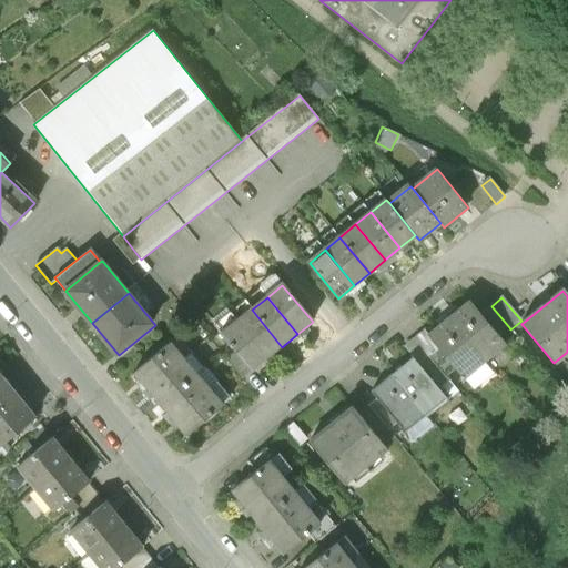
[(470,302),(449,318),(482,359),(503,342),(498,336),(480,315),(470,302)]
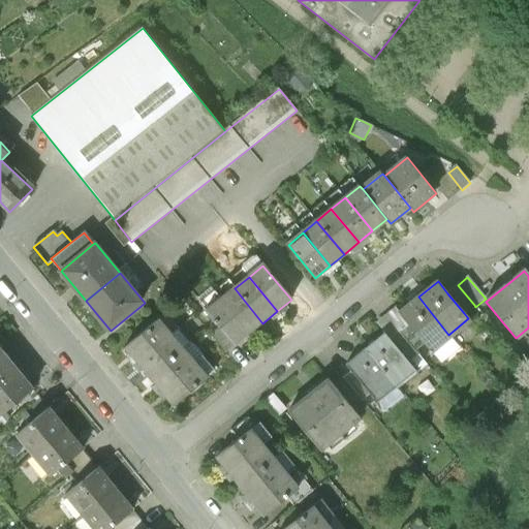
[(464,313),(474,305),(458,285),(447,293),(464,313)]
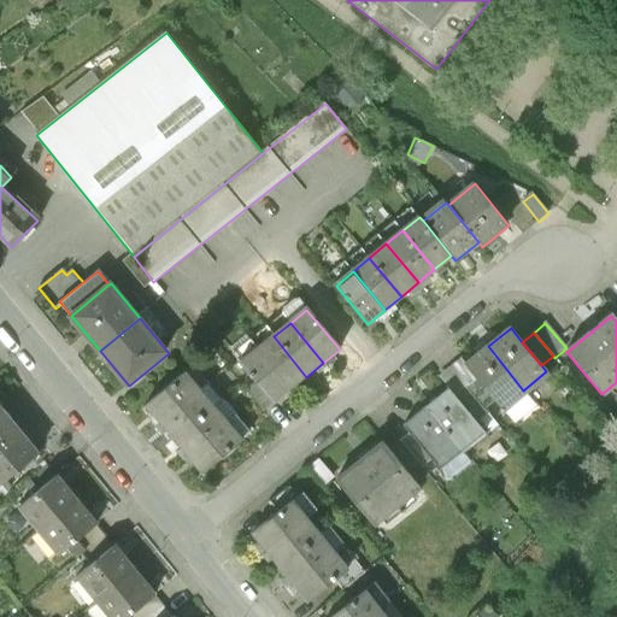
[(274,336),(257,351),(289,391),(306,377),(274,336)]
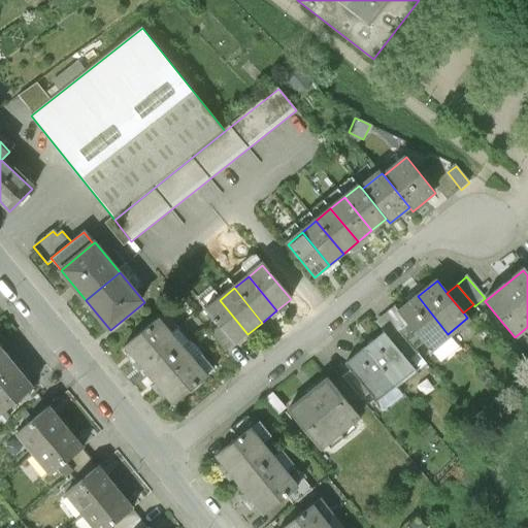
[(428,350),(448,334),(418,296),(398,312),(408,325),(424,344),(428,350)]
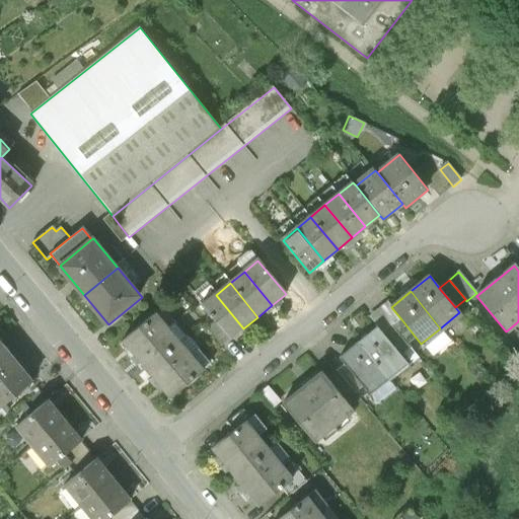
[(229,340),(243,328),(216,295),(202,306),(215,322),(229,340)]
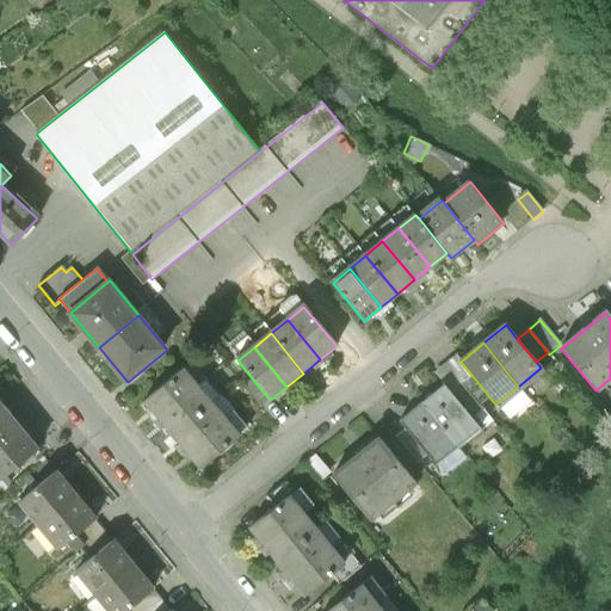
[(436,374),(445,387),(451,394),(463,384),(464,383),(448,363),(436,374)]
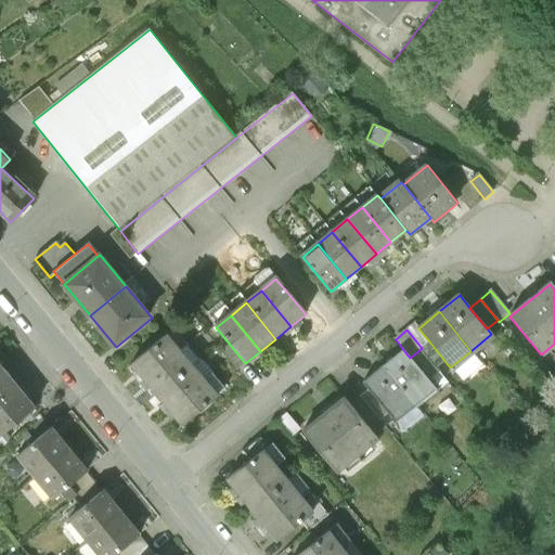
[(132,364),(144,379),(180,350),(167,335),(132,364)]
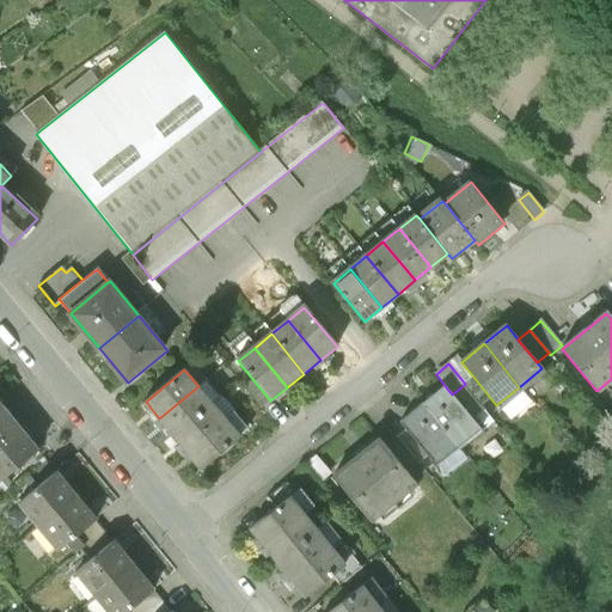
[(473,377),(465,384),(464,385),(482,408),(491,399),(473,377)]
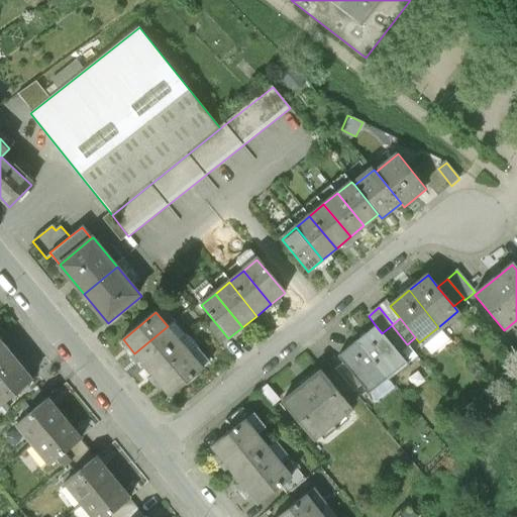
[(219,346),(228,338),(214,321),(205,329),(219,346)]
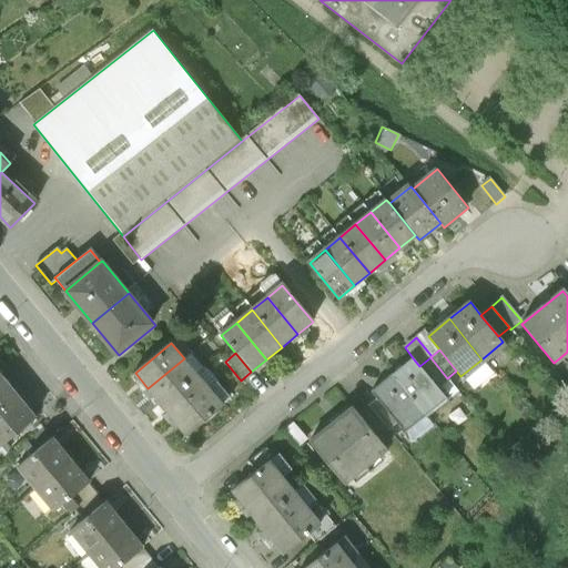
[(529,365),(520,355),(511,363),(519,373),(529,365)]
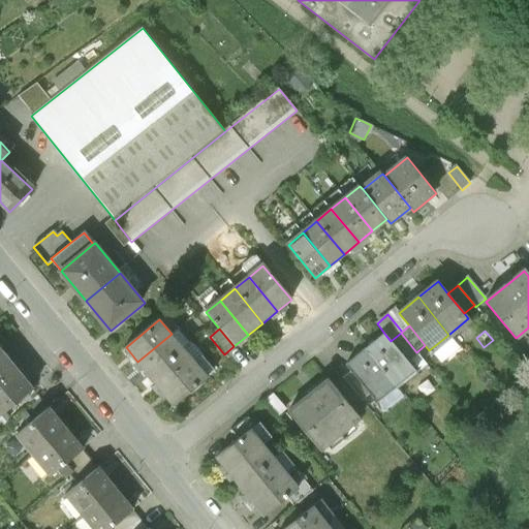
[(137,362),(150,375),(183,348),(172,334),(137,362)]
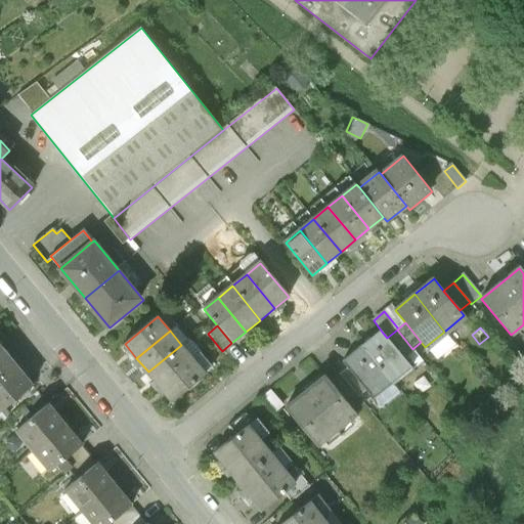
[(382,332),(363,347),(394,386),(413,369),(387,338),(382,332)]
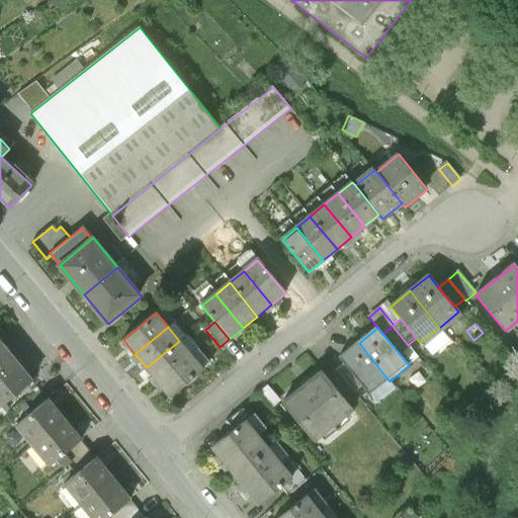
[(0,368),(13,358),(0,341),(0,368)]
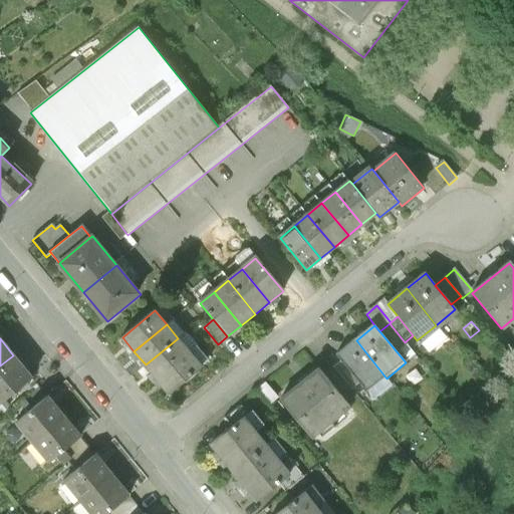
[(146,364),(157,378),(189,352),(178,338),(146,364)]
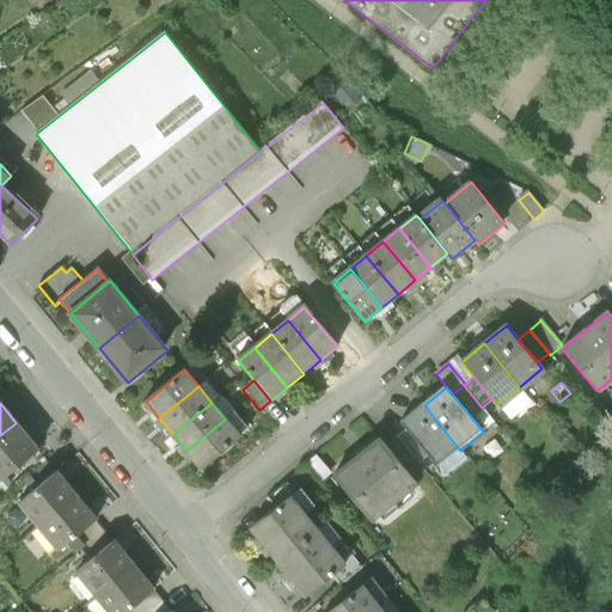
[(439,469),(460,451),(424,405),(402,423),(407,430),(429,457),(439,469)]
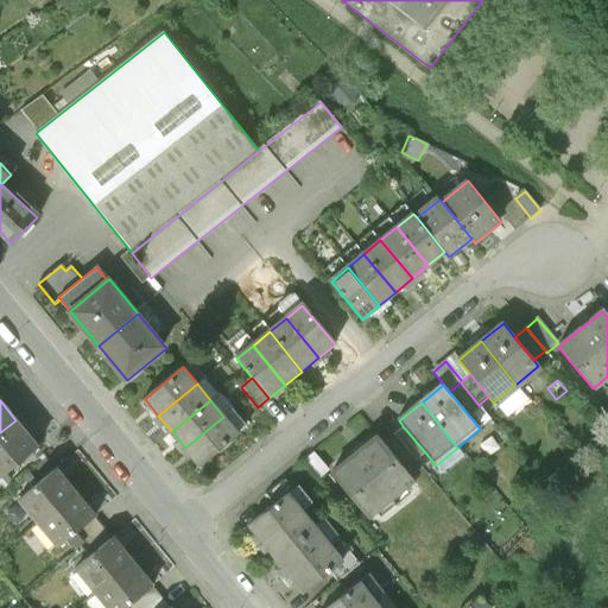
[(238,434),(223,417),(185,448),(200,464),(238,434)]
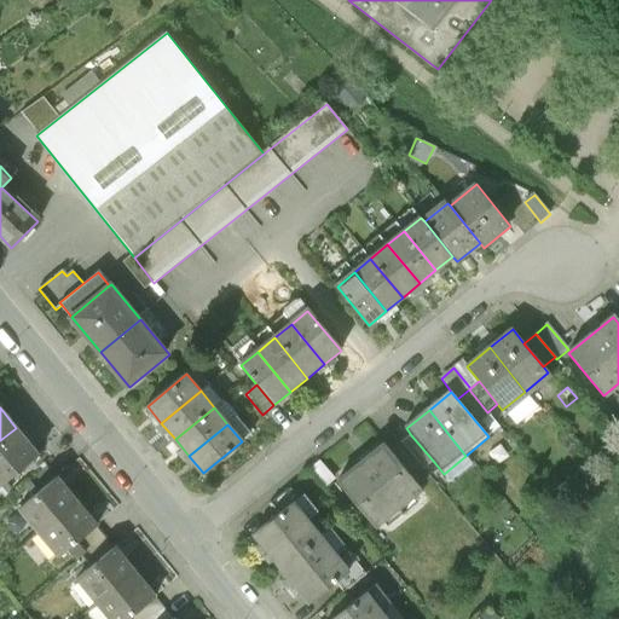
[(0,486),(39,455),(16,428),(0,440),(0,486)]
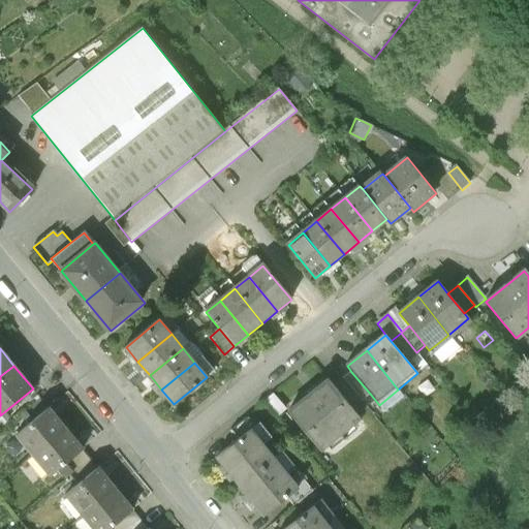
[(351,372),(342,379),(361,403),(371,395),(351,372)]
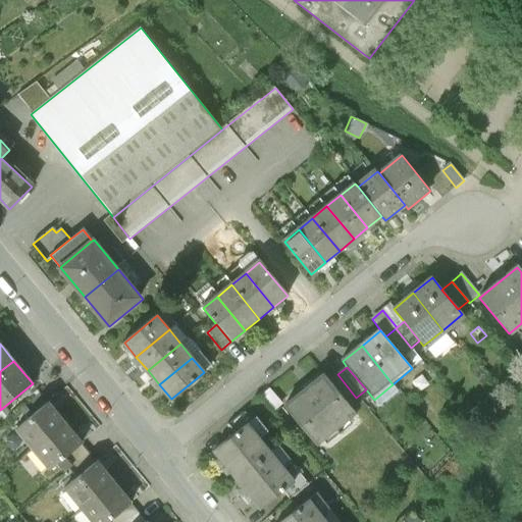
[(347,405),(356,398),(337,374),(328,382),(347,405)]
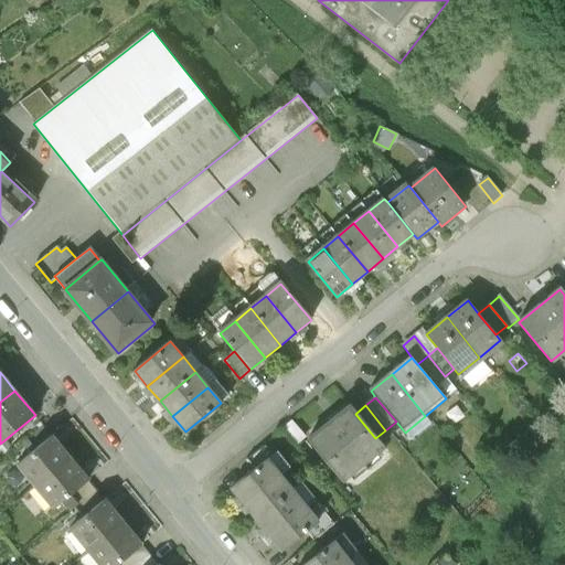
[(350,407),(309,440),(343,483),(384,450),(375,438),(355,414),(350,407)]
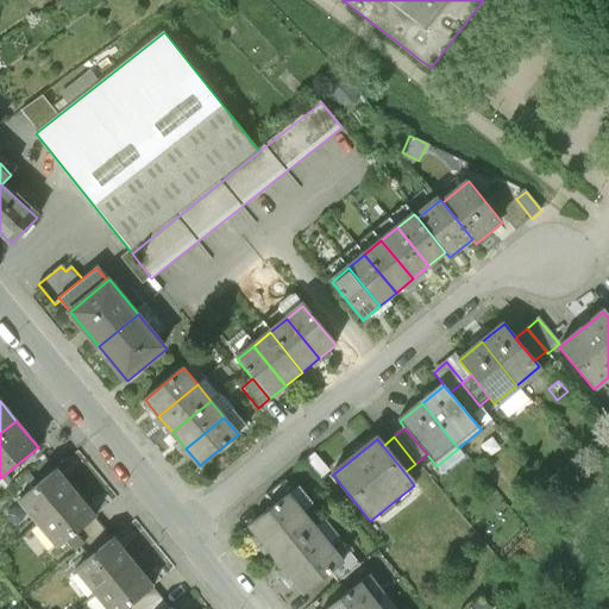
[(19,501),(39,523),(76,493),(57,470),(19,501)]
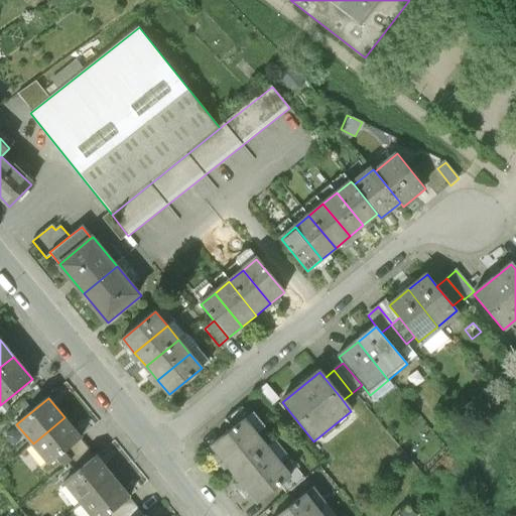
[(81,437),(65,417),(33,443),(49,464),(81,437)]
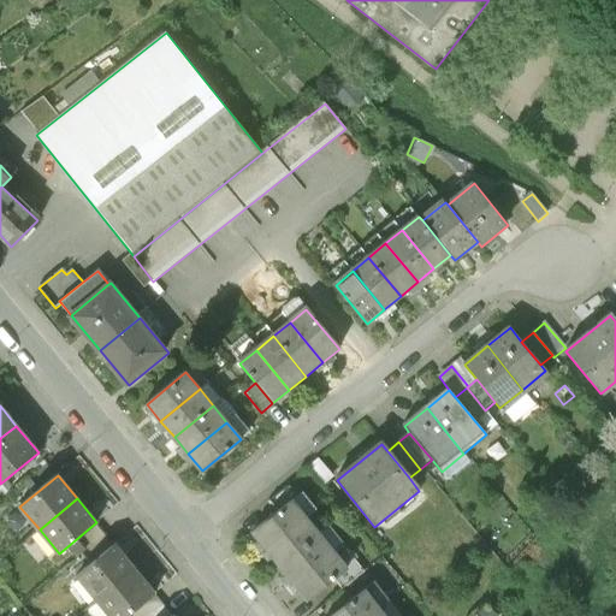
[(552,498),(539,514),(548,522),(562,507),(552,498)]
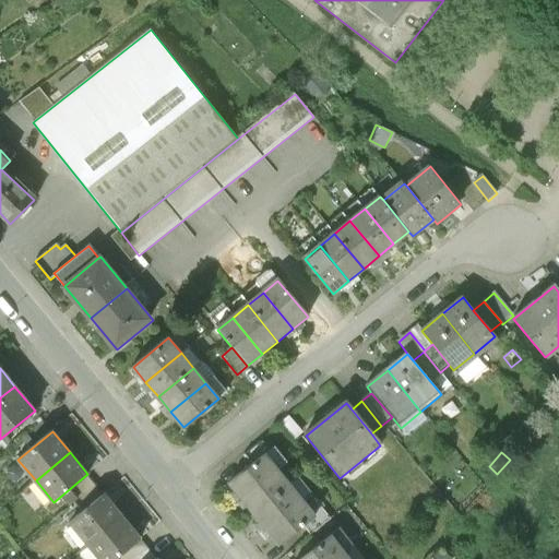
[(230,483),(244,499),(280,470),(268,454),(230,483)]
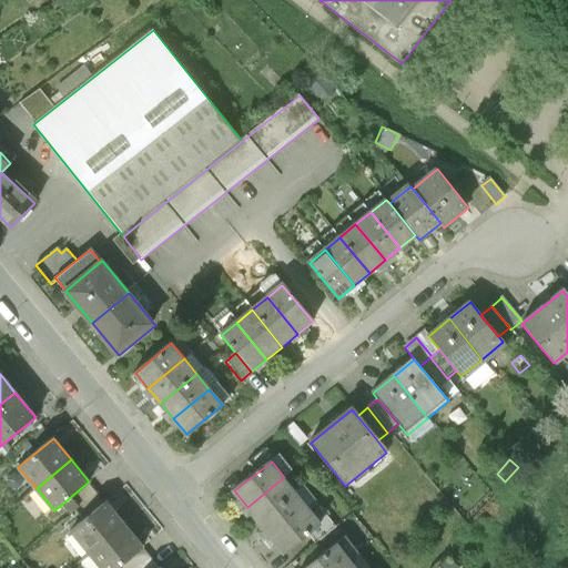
[(247,507),(260,523),(297,494),(284,477),(247,507)]
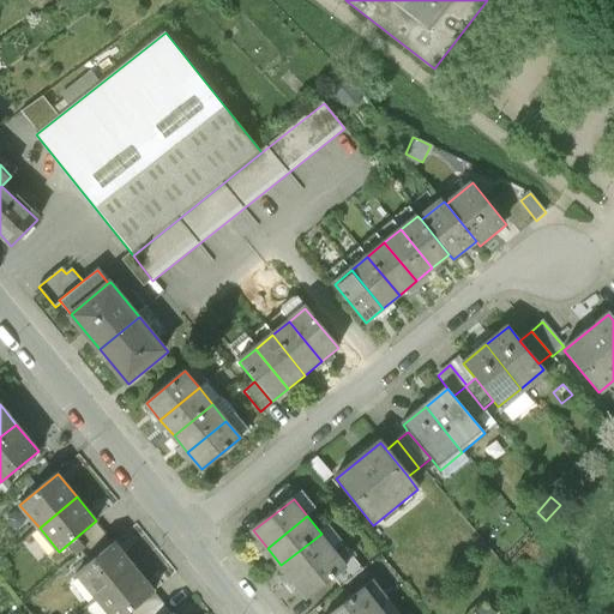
[(281,565),(294,583),(335,552),(321,534),(281,565)]
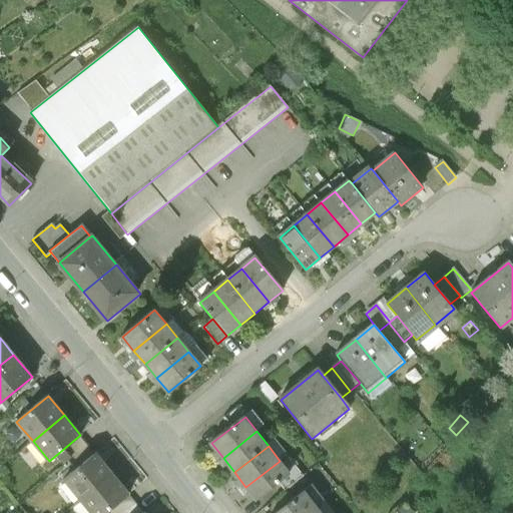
[(57,458),(63,465),(70,458),(64,452),(57,458)]
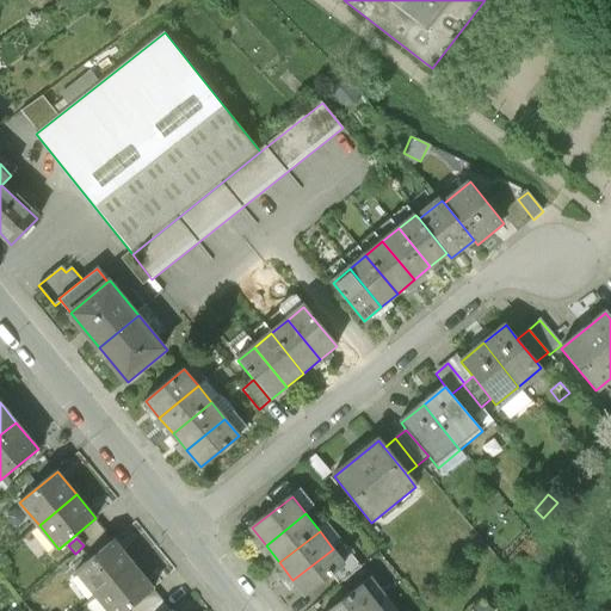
[(79,571),(98,594),(134,565),(115,542),(79,571)]
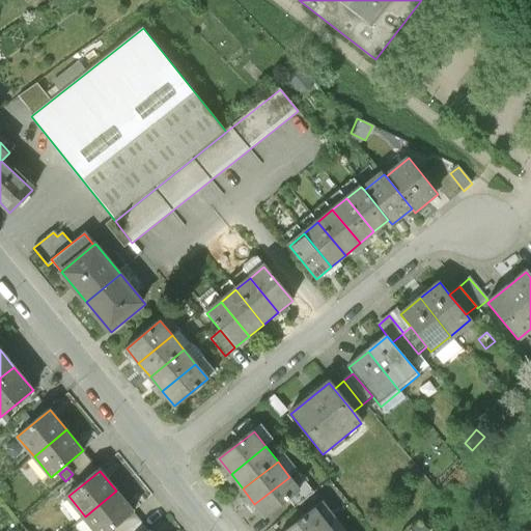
[(301,492),(289,477),(254,504),(267,519),(301,492)]
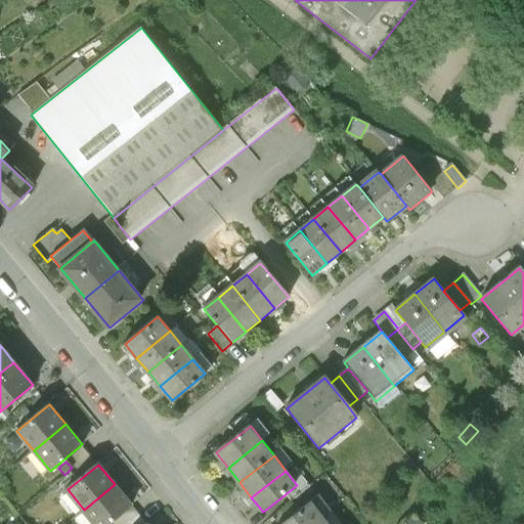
[(130,504),(115,484),(84,510),(95,523),(105,523),(111,520),(129,505),(130,504)]
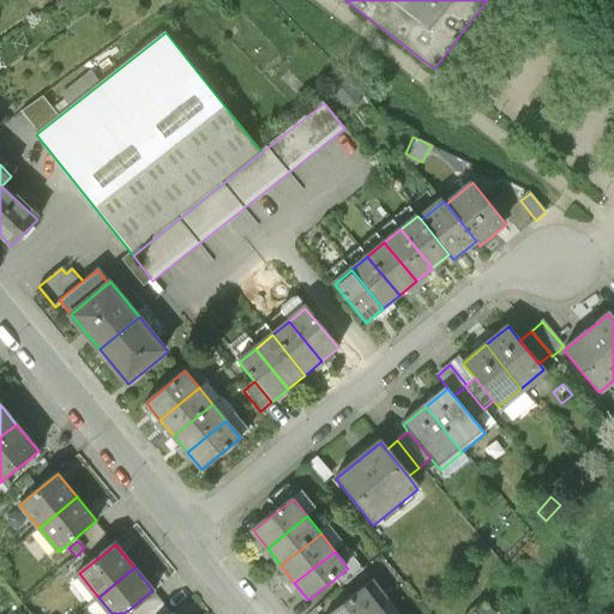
[(331,613),(366,613),(378,606),(365,589),(331,613)]
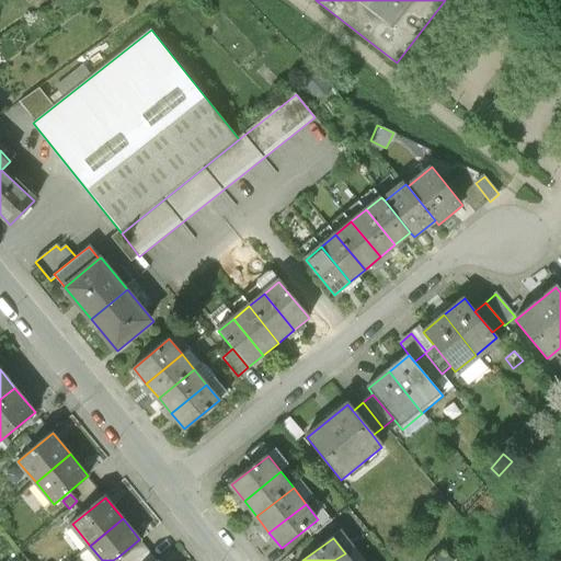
[(118,557),(122,560),(136,560),(148,551),(138,540),(118,557)]
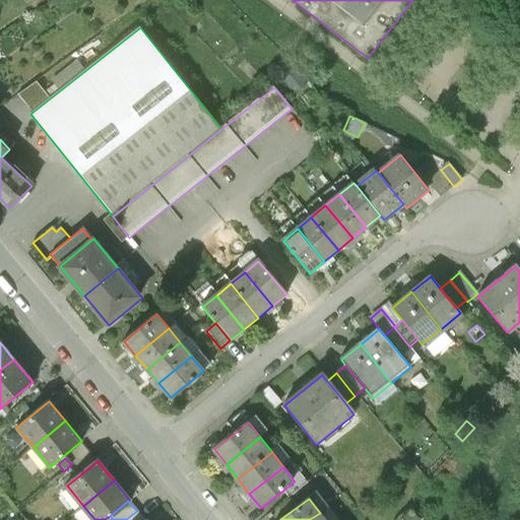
[(143,519),(137,511),(126,519),(143,519)]
